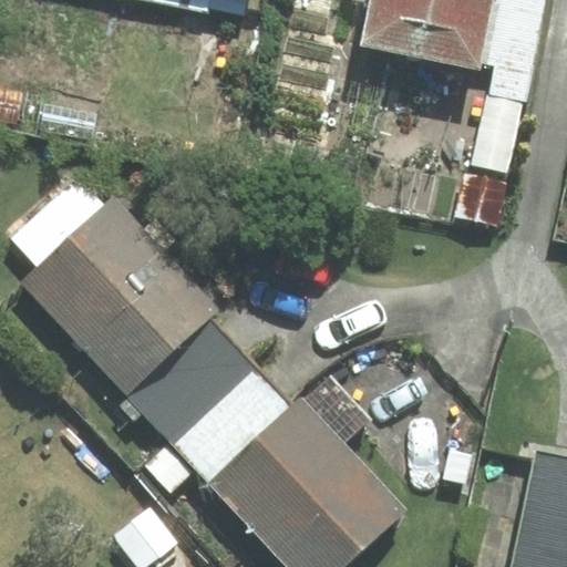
[(144,0),(250,21),(254,0),(144,0)]
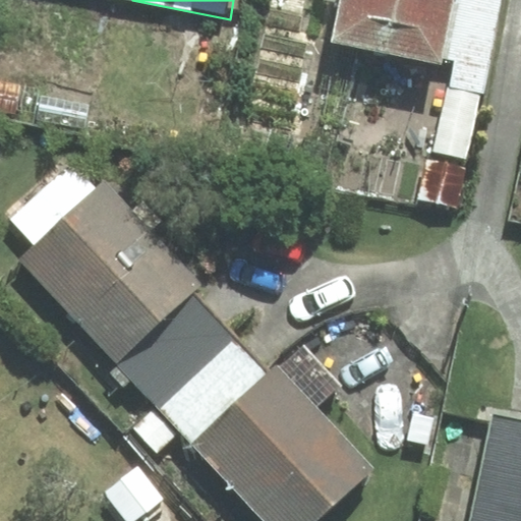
[(340,0),(332,42),(440,64),(441,57),(453,0),(340,0)]
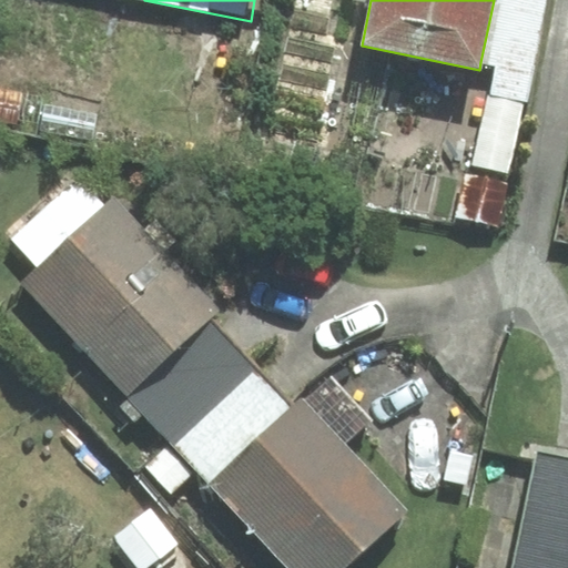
[(494,0),(480,62),(495,66),(474,164),(508,172),(545,0),(494,0)]
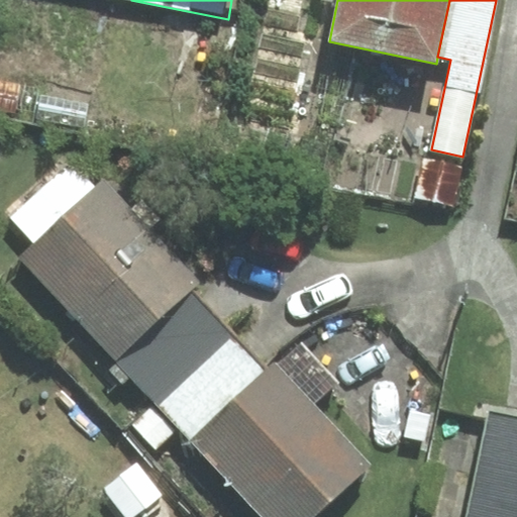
[(21,259),(116,360),(192,290),(201,283),(105,180),(96,188),(67,157),(6,212),(36,245),(21,259)]
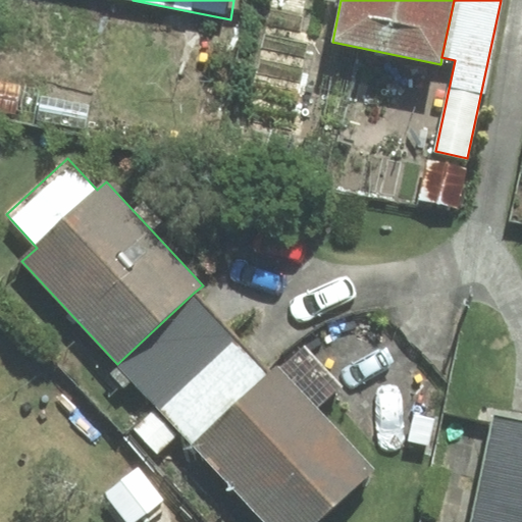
[(236,337),(194,293),(117,364),(158,409),(236,337)]
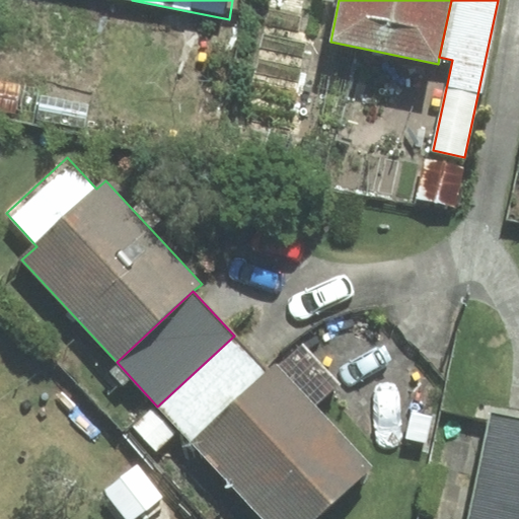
[(234,336),(157,406),(190,441),(267,370),(234,336)]
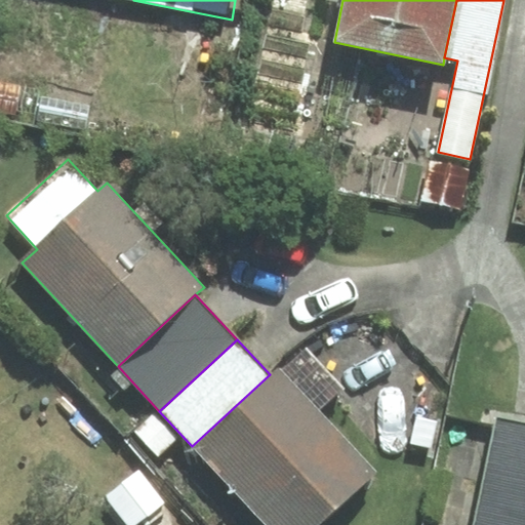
[(270,374),(192,446),(266,524),(316,524),(374,471),(277,367),(270,374)]
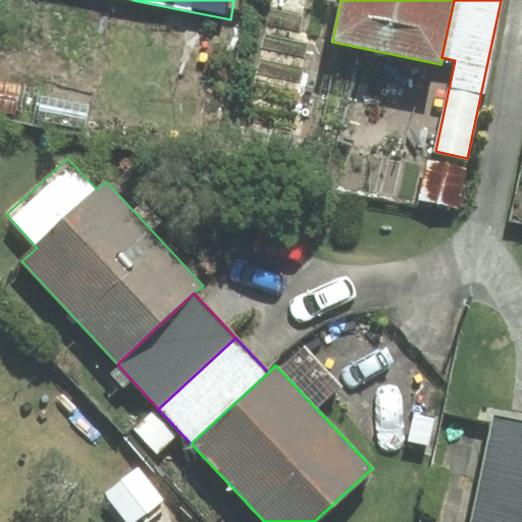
[(521,521),(521,420),(494,415),(470,521),(521,521)]
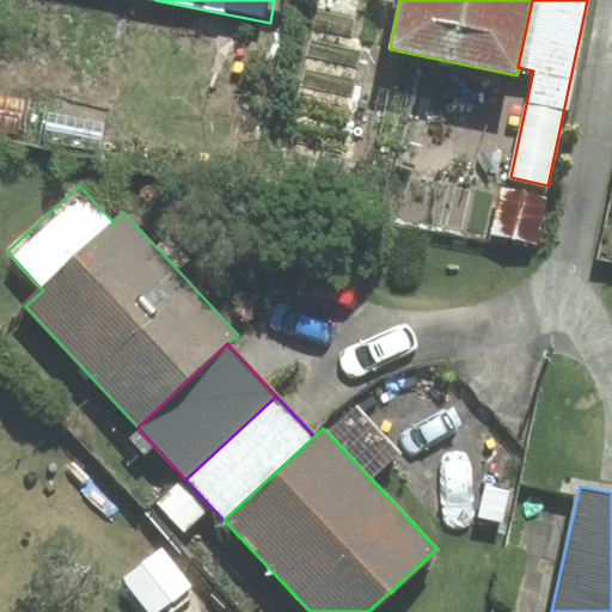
All buildings are outlined.
